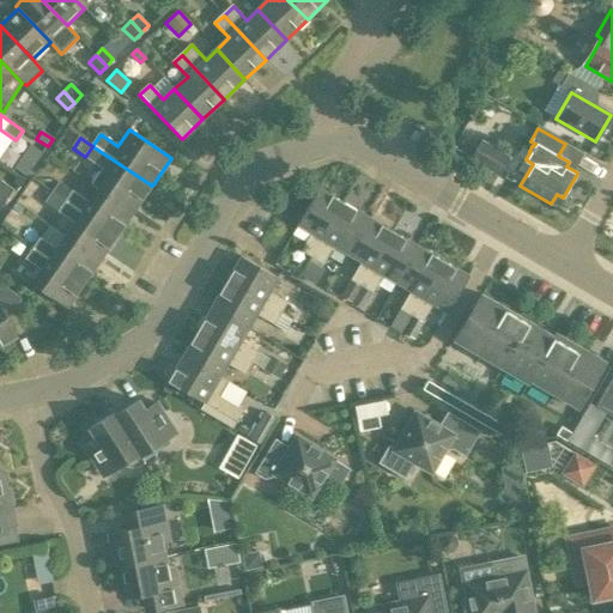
[(510,158),(483,141),(472,161),(499,176),(510,158)]
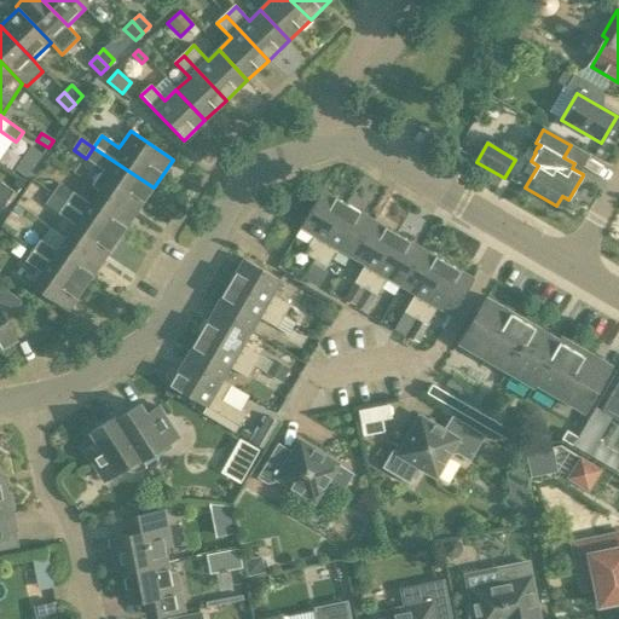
[(99,190),(134,215),(154,187),(93,148),(86,158),(103,171),(92,186),(99,190)]
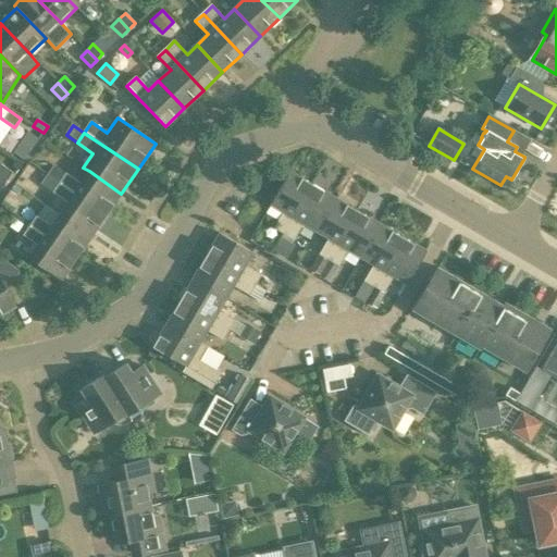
[(14,155),(24,162),(33,150),(23,144),(14,155)]
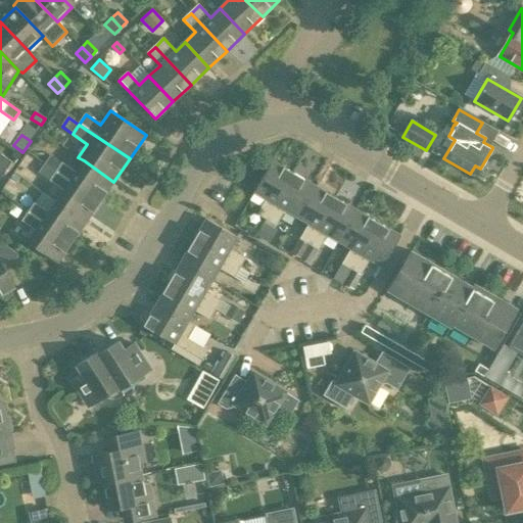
[(1,155),(0,156),(0,164),(6,170),(11,162),(1,155)]
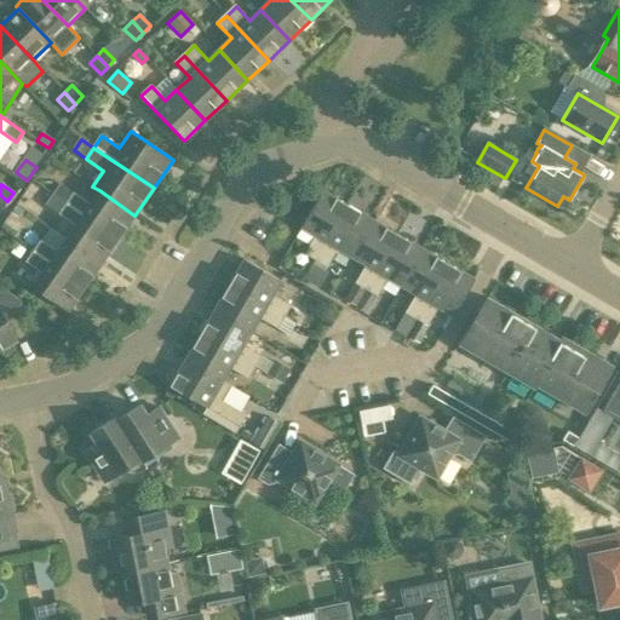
[(59,184),(52,195),(65,205),(74,194),(59,184)]
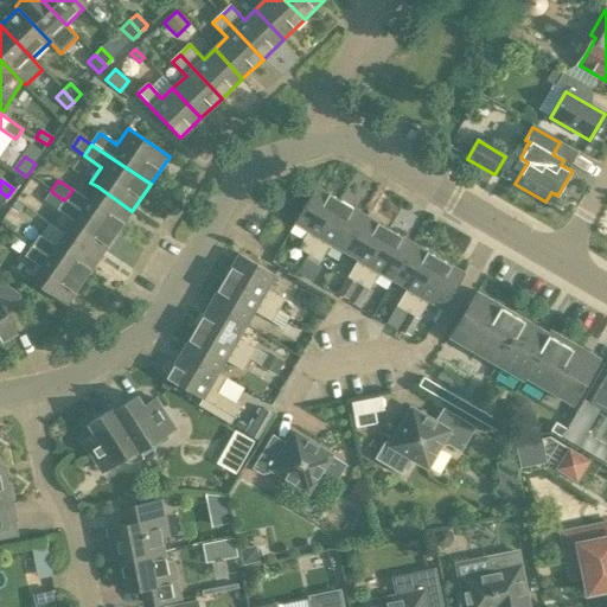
[(64,200),(115,235),(132,211),(97,186),(88,200),(72,190),(64,200)]
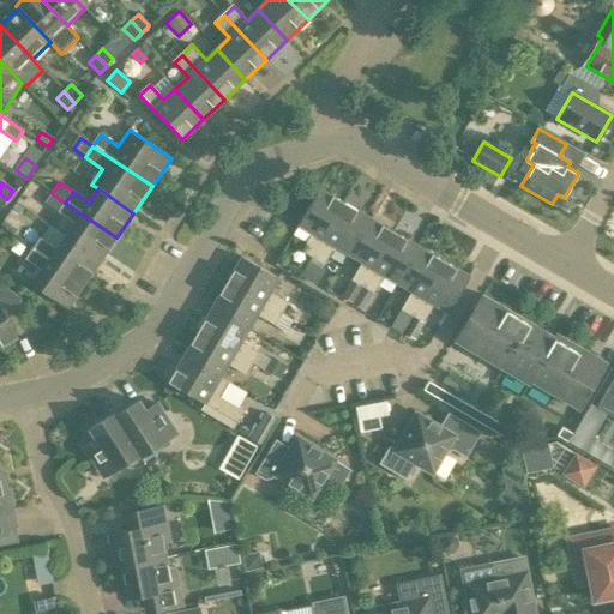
[(301,252),(313,259),(345,204),(319,188),(296,227),(312,234),(301,252)]
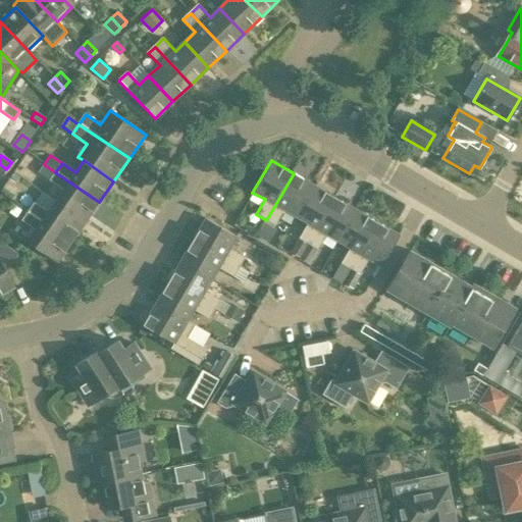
[(55,172),(44,164),(38,173),(50,181),(55,172)]
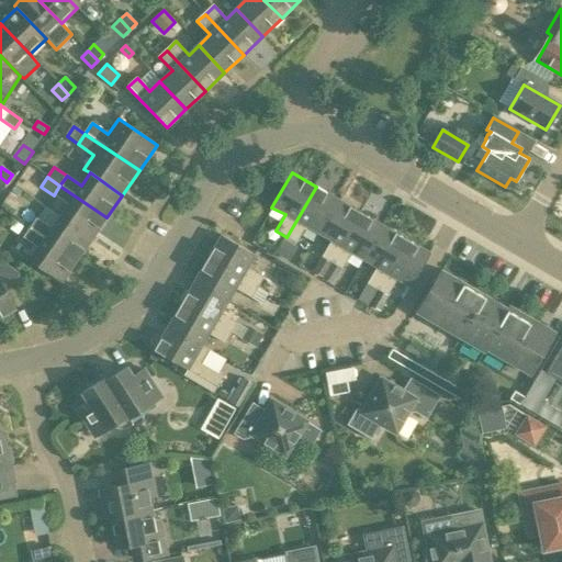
[(59,216),(92,239),(107,217),(59,186),(54,195),(67,204),(59,216)]
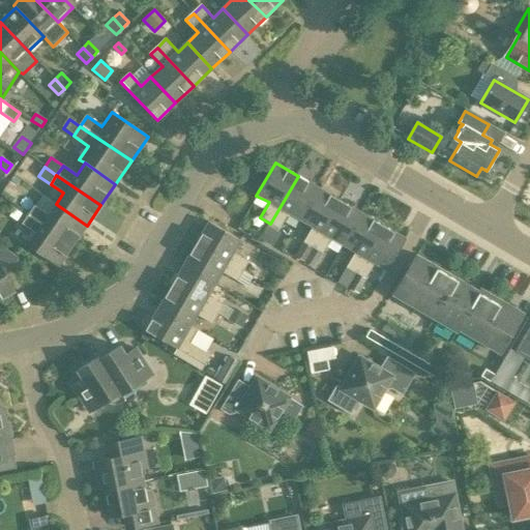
[(301,219),(319,188),(298,176),(270,224),(278,229),(289,212),(301,219)]
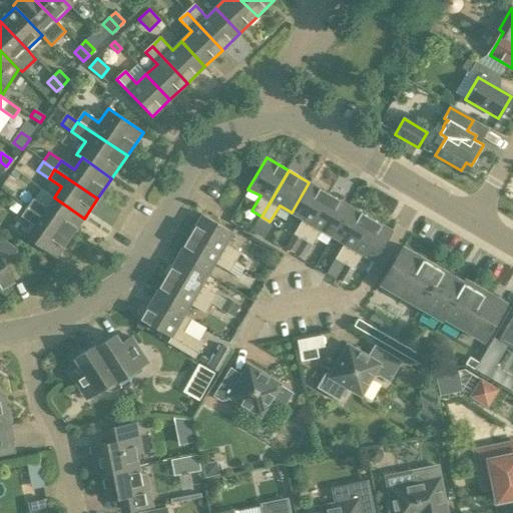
[(295,253),(330,194),(309,182),(292,212),(304,219),(294,235),(287,248),(295,253)]
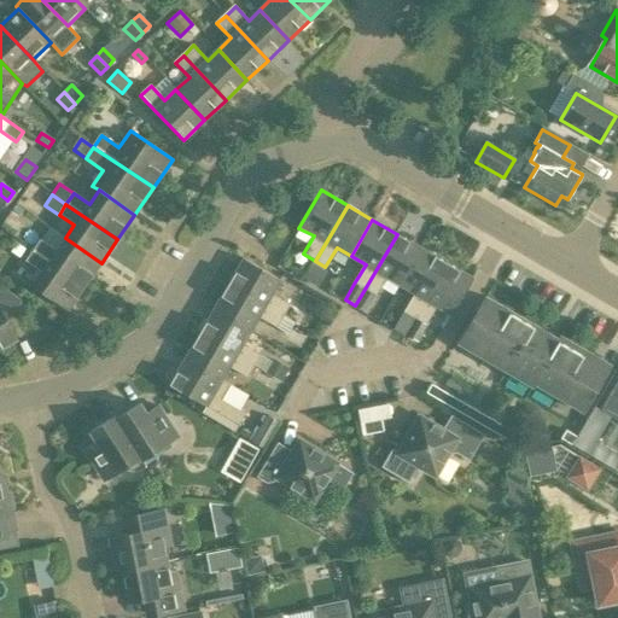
[(401,287),(423,249),(397,234),(355,305),(366,313),(375,296),(386,279),(401,287)]
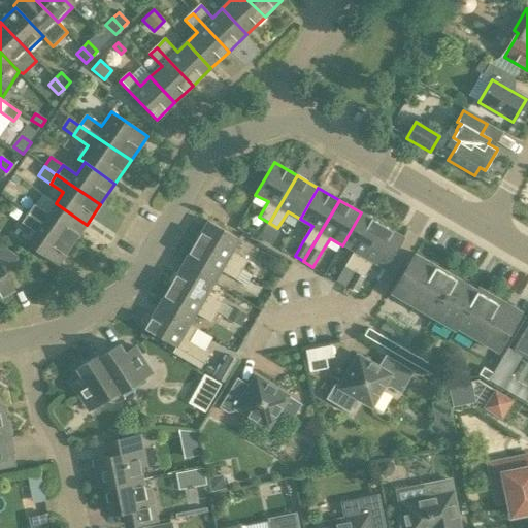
[(28,213),(72,244),(87,225),(56,203),(47,215),(34,205),(28,213)]
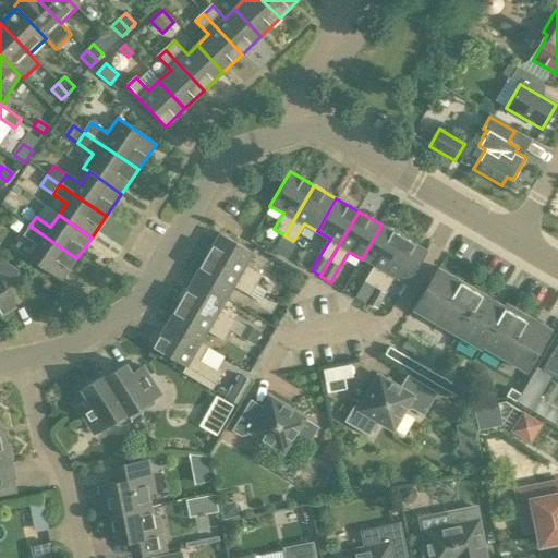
[(22,223),(15,219),(11,227),(17,231),(22,223)]
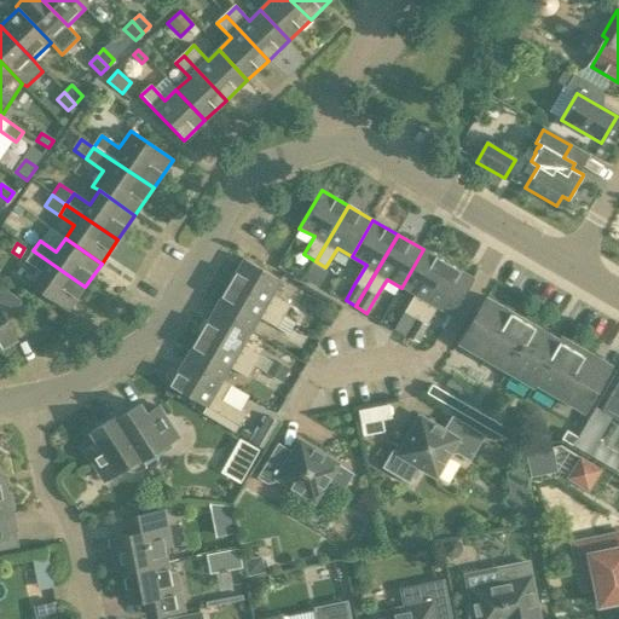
[(416,320),(449,264),(423,249),(401,288),(416,296),(405,314),(394,330),(405,337),(416,320)]
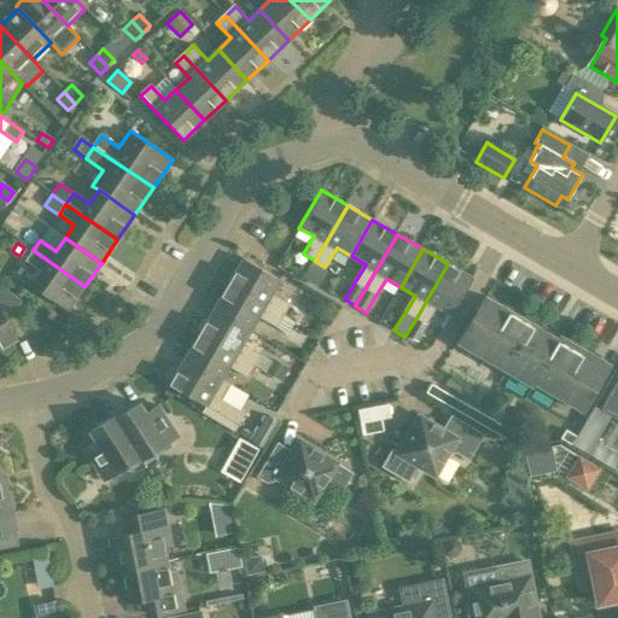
[(68,310),(85,286),(33,250),(25,261),(42,273),(33,287),(68,310)]
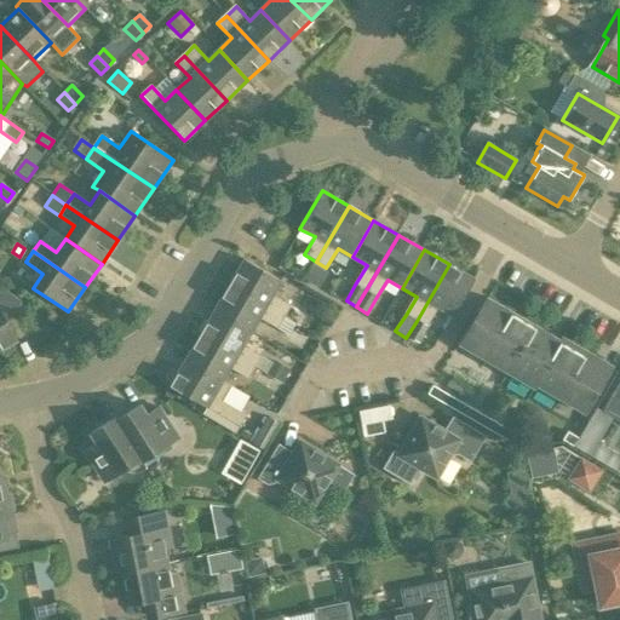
[(242,260),(228,286),(282,317),(283,316),(293,322),(299,311),(273,297),(280,282),(242,260)]
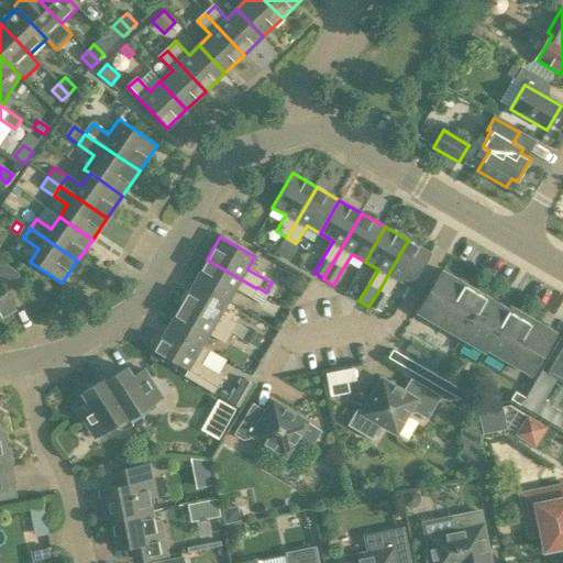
[(430,253),(408,240),(378,291),(388,297),(398,280),(410,288),(430,253)]
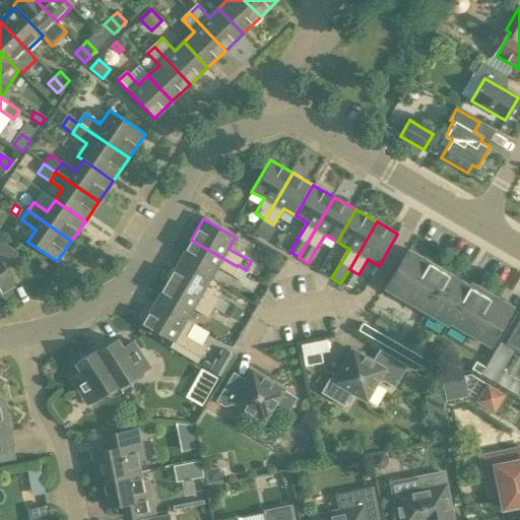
[(263,222),(255,235),(267,242),(275,230),(263,222)]
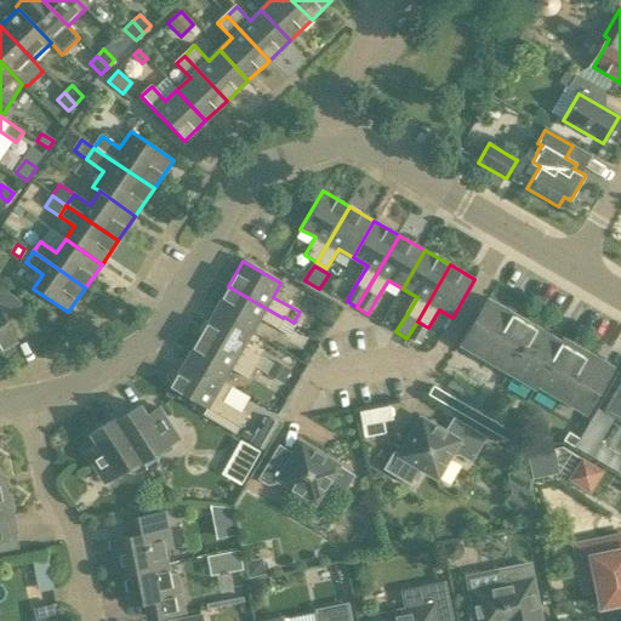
[(0,351),(17,342),(1,314),(12,307),(16,311),(22,302),(0,286),(0,351)]
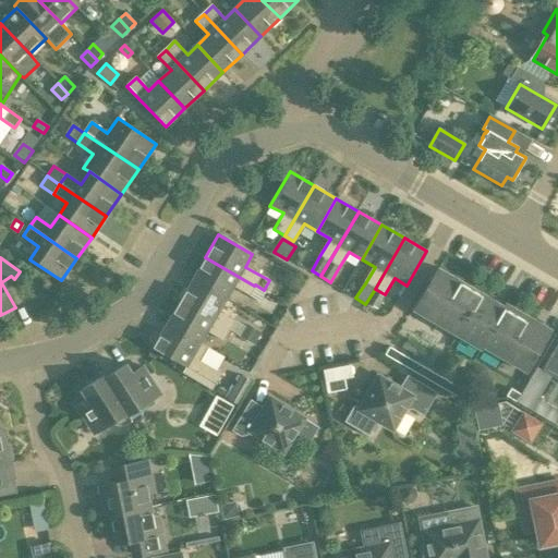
[(254,286),(205,257),(193,280),(226,300),(232,287),(249,296),(254,286)]
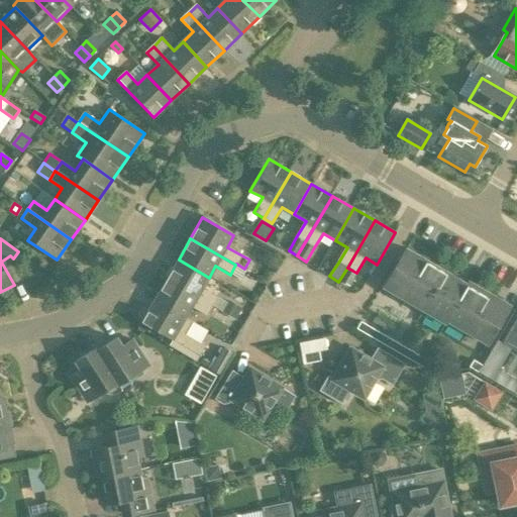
[(383,287),(418,308),(440,269),(406,248),(383,287)]
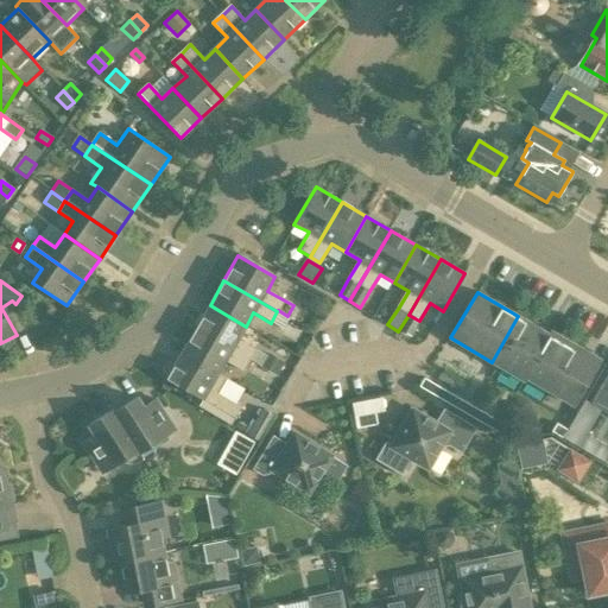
[(246,327),(210,305),(195,331),(257,367),(258,365),(249,360),(255,350),(238,341),(246,327)]
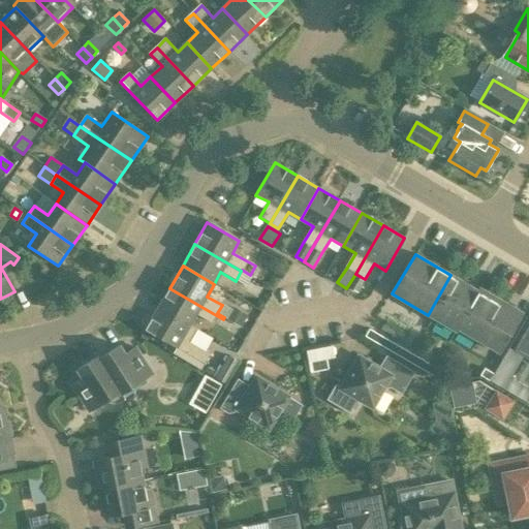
[(356,293),(365,279),(358,275),(349,289),(356,293)]
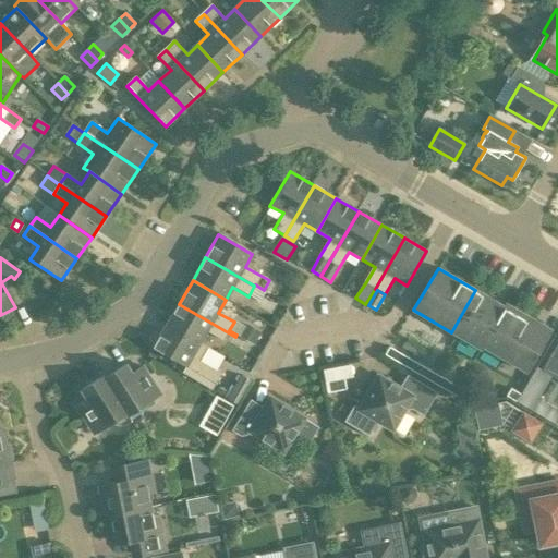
[(504,306),(475,290),(451,332),(481,350),(482,347),(489,351),(514,308),(506,303),(504,306)]
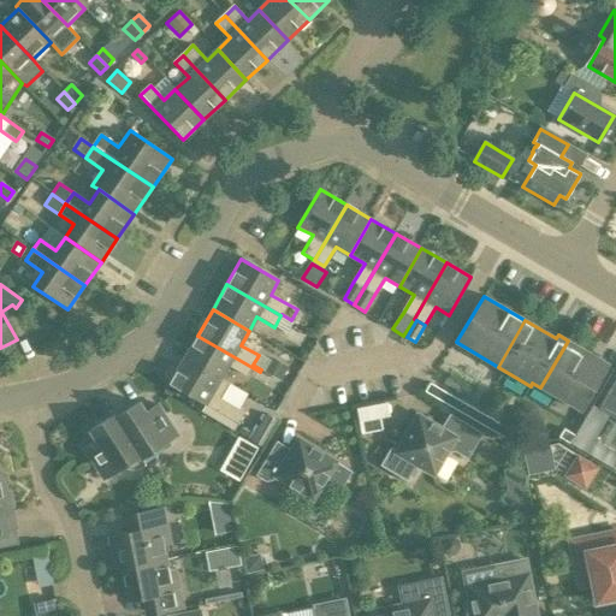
[(303,329),(292,321),(285,333),(296,341),(303,329)]
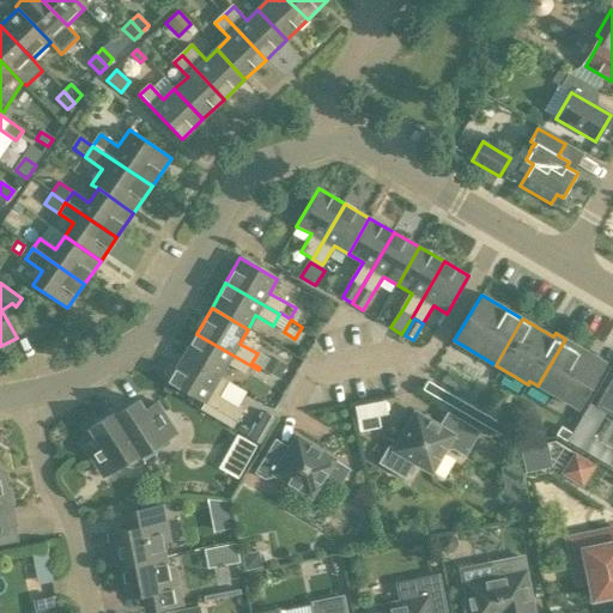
[(259,370),(196,334),(183,358),(219,380),(228,364),(254,380),(259,370)]
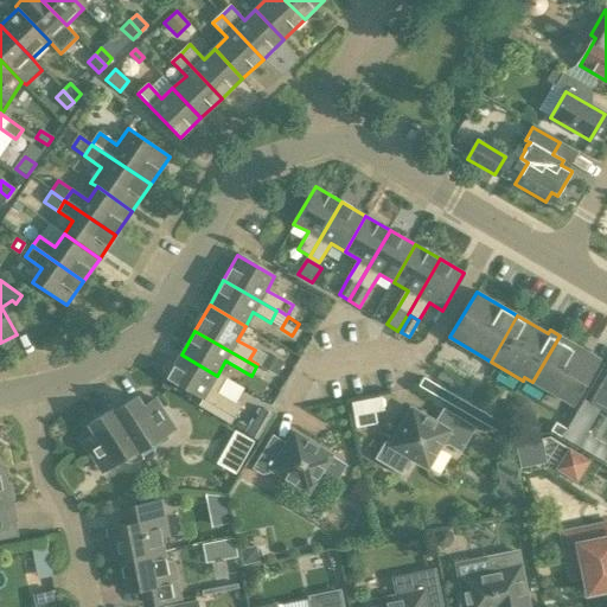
[(600,359),(560,336),(532,382),(573,407),(600,359)]
